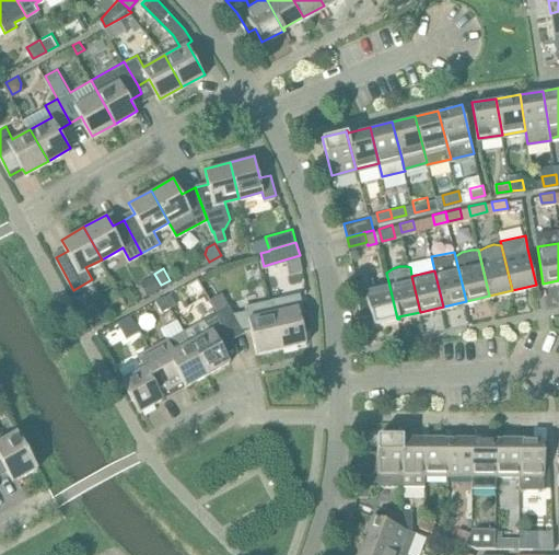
[(160,286),(153,274),(141,280),(148,292),(160,286)]
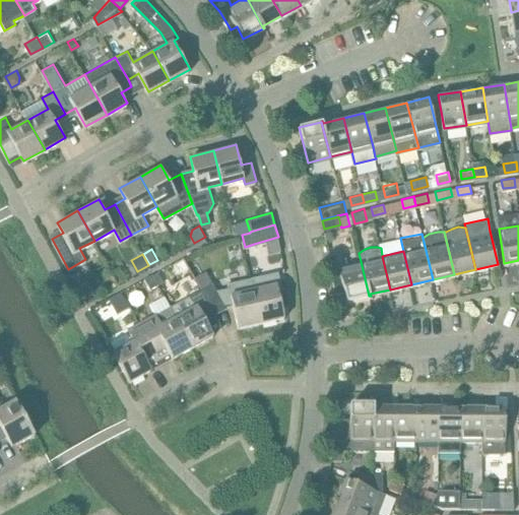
[(333,267),(332,267),(334,292),(344,290),(346,302),(369,296),(361,261),(333,267)]
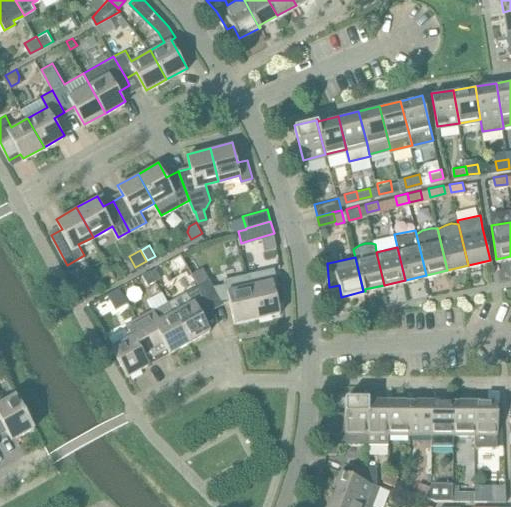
[(203,264),(191,270),(198,283),(210,277),(203,264)]
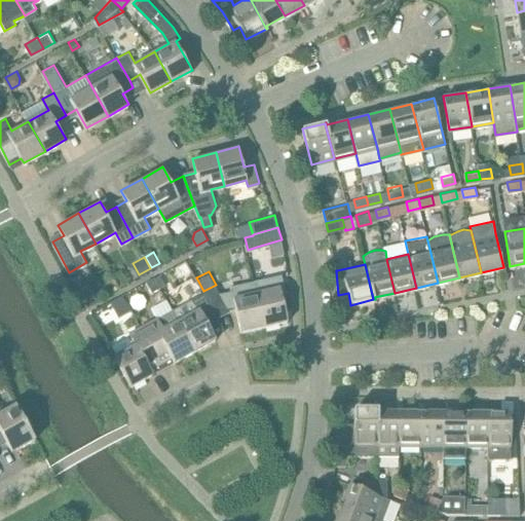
[(159,272),(154,275),(160,287),(165,284),(159,272)]
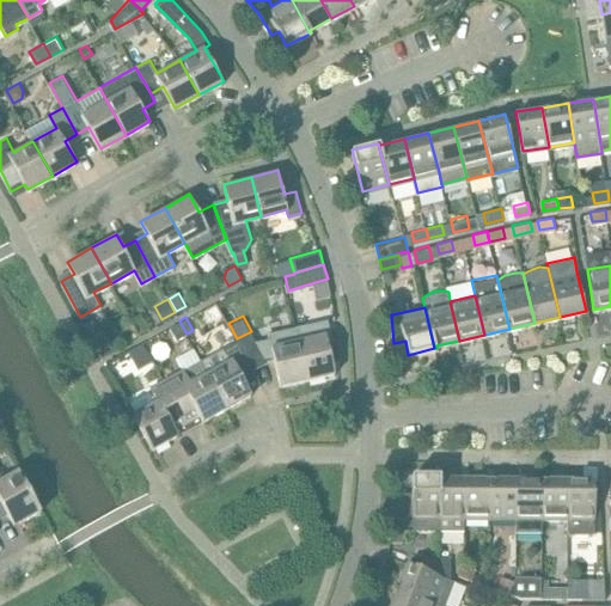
[(313,320),(295,325),(307,378),(335,372),(327,335),(331,334),(328,318),(313,320)]
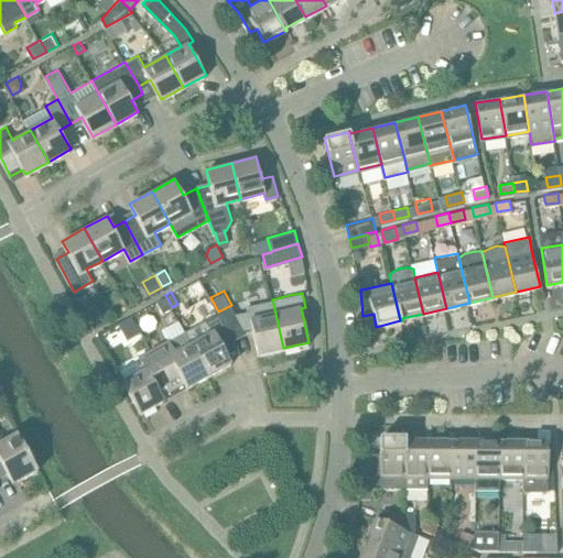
[(172,307),(165,295),(157,299),(163,312),(172,307)]
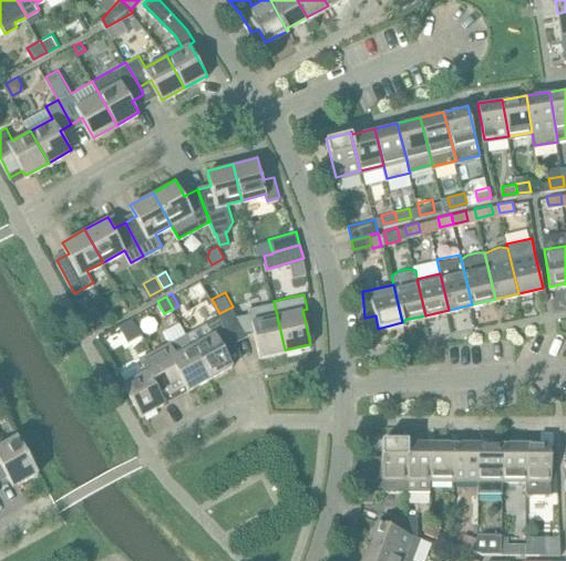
[(249,312),(237,314),(245,330),(254,328),(259,355),(285,350),(274,301),(248,307),(249,312)]
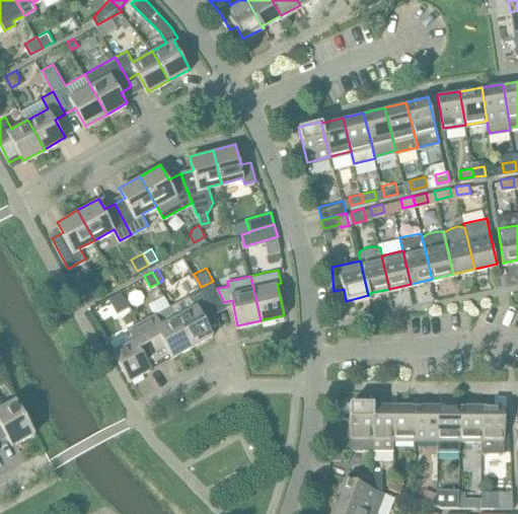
[(201,287),(213,309),(225,303),(213,281),(201,287)]
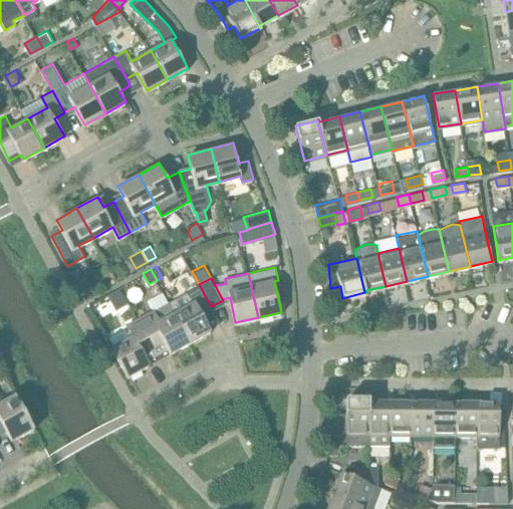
[(93,284),(85,282),(80,285),(85,296),(96,290),(93,284)]
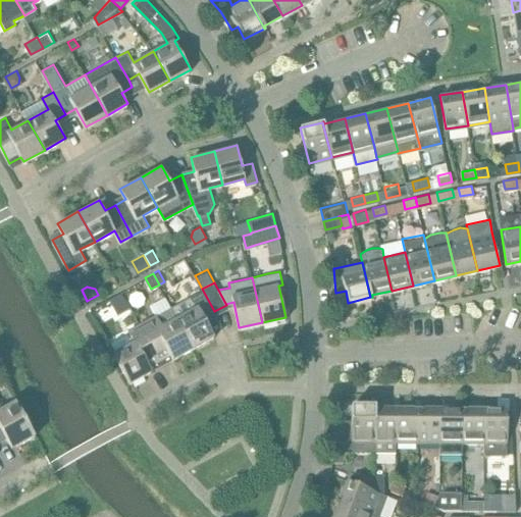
[(171,306),(194,347),(214,334),(209,324),(219,319),(214,311),(202,289),(171,306)]
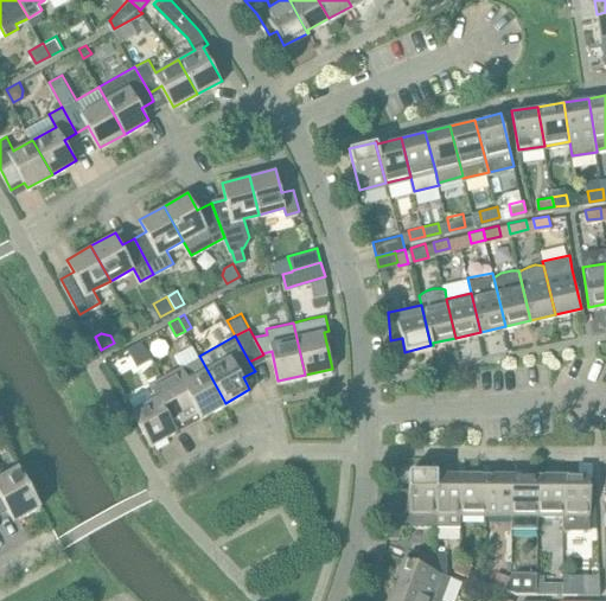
[(141,339),(128,347),(138,364),(151,357),(141,339)]
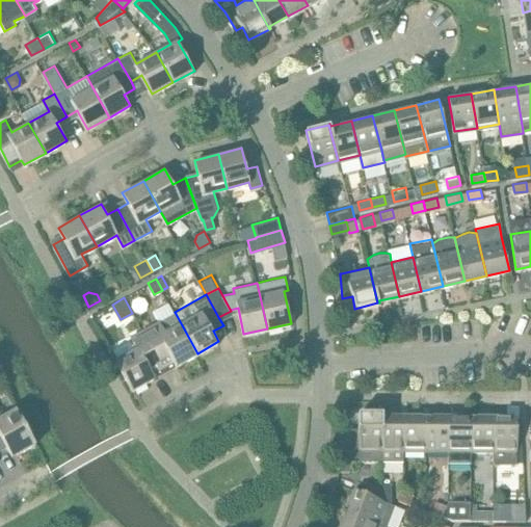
[(160,317),(177,309),(171,299),(156,307),(160,317)]
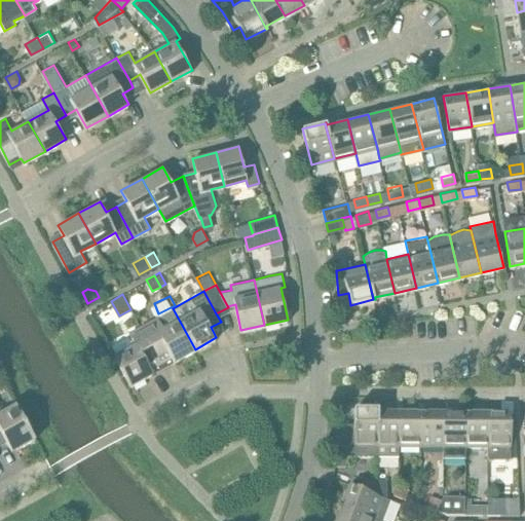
[(141,326),(161,362),(172,357),(174,361),(195,349),(173,308),(141,326)]
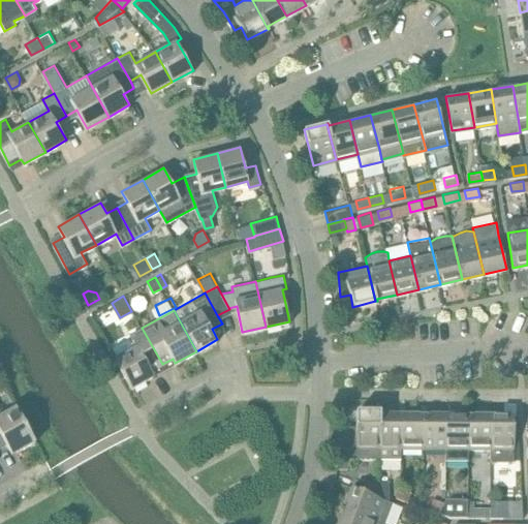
[(151,370),(162,364),(142,328),(130,334),(136,345),(116,357),(132,387),(154,374),(151,370)]
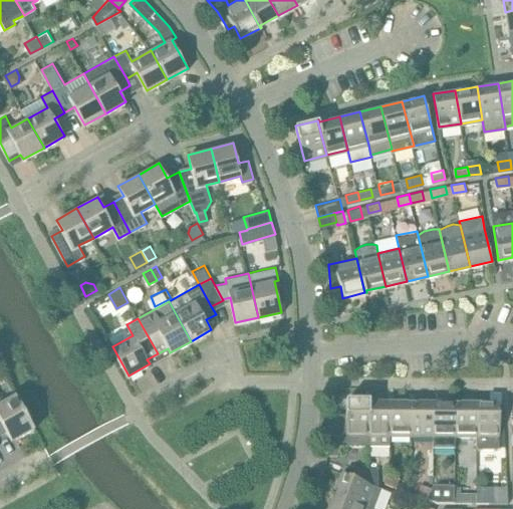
[(17,436),(17,437),(34,428),(16,394),(2,401),(0,398),(0,430),(5,428),(11,439),(17,436)]
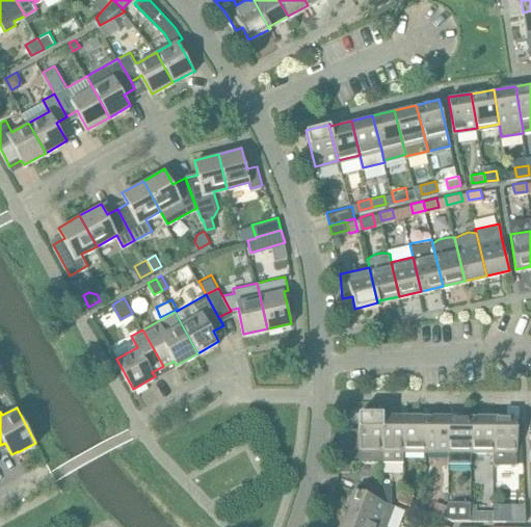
[(343,447),(339,469),(351,469),(351,459),(381,459),(381,449),(382,412),(359,412),(359,427),(348,427),(347,447),(343,447)]
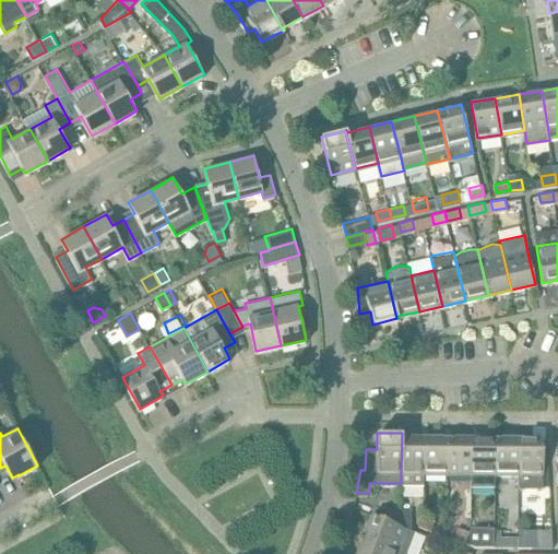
[(401,472),(401,483),(425,483),(425,472),(425,436),(403,435),(403,433),(402,433),(401,472)]
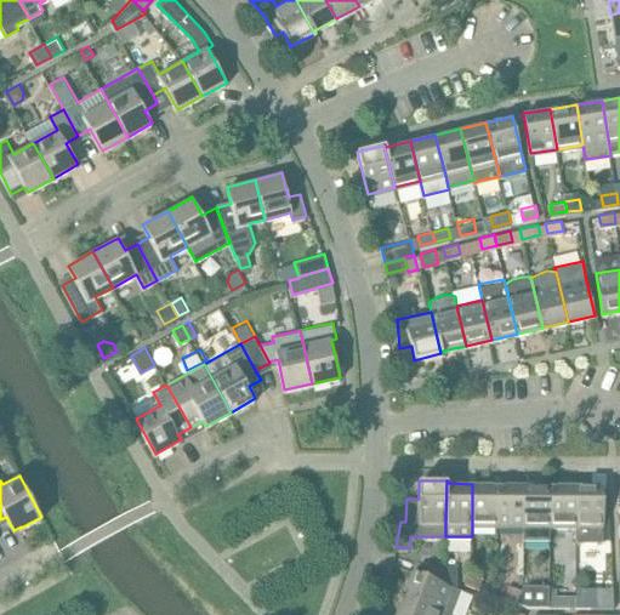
[(472,484),(472,524),(498,524),(498,484),(472,484)]
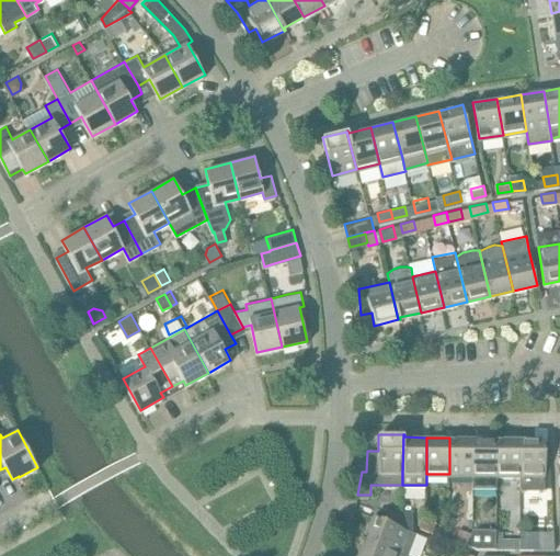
[(449,438),(449,474),(473,474),(473,438),(449,438)]
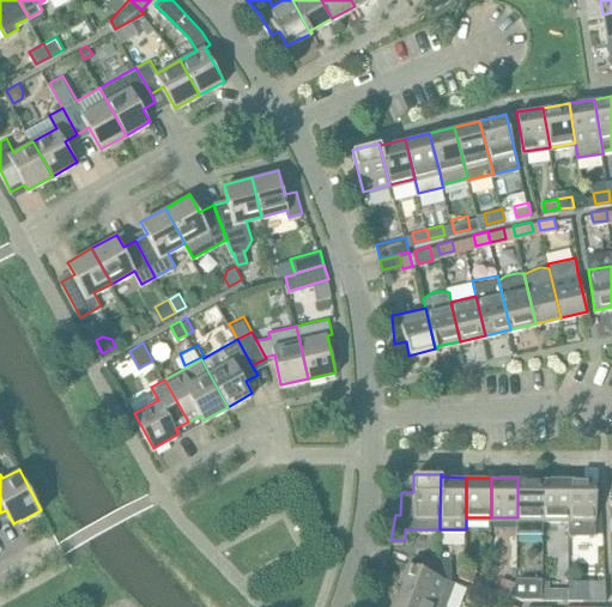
[(517,517),(517,530),(543,530),(544,519),(544,478),(517,478),(517,517)]
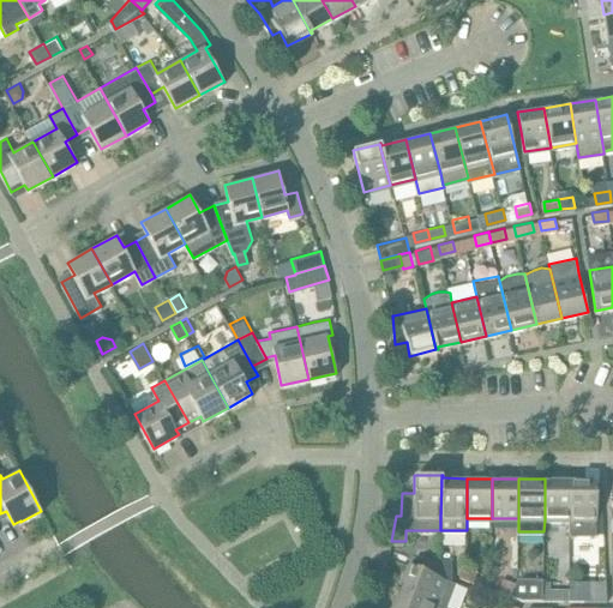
[(545,479),(545,519),(570,519),(570,479),(545,479)]
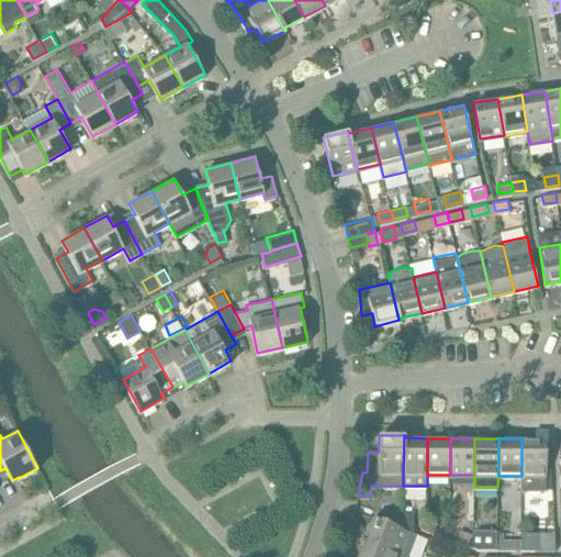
[(550,438),(522,438),(522,476),(546,489),(546,485),(552,485),(550,438)]
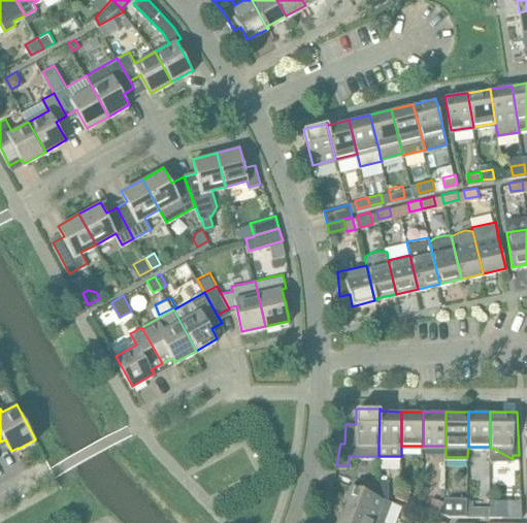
[(368,477),(364,489),(372,492),(377,480),(368,477)]
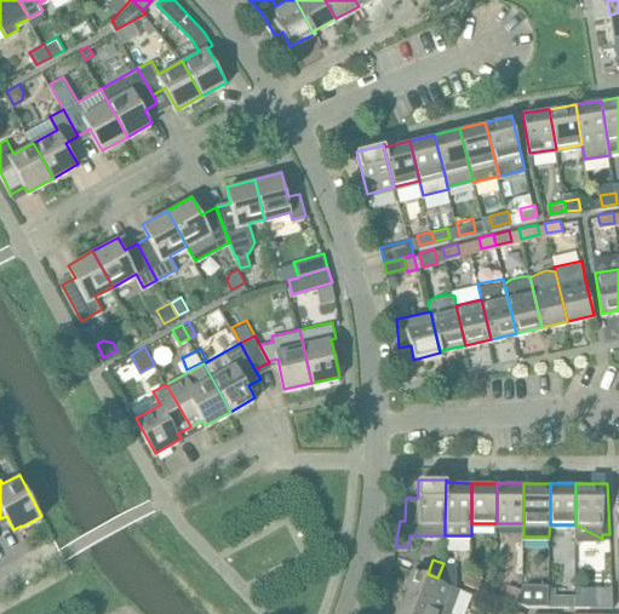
[(443,563),(437,578),(454,584),(454,563),(443,563)]
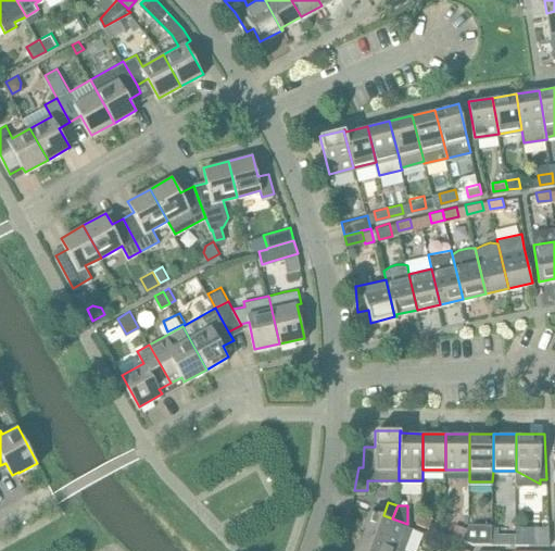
[(370,511),(362,534),(404,549),(413,526),(407,524),(392,518),(383,515),(370,511)]
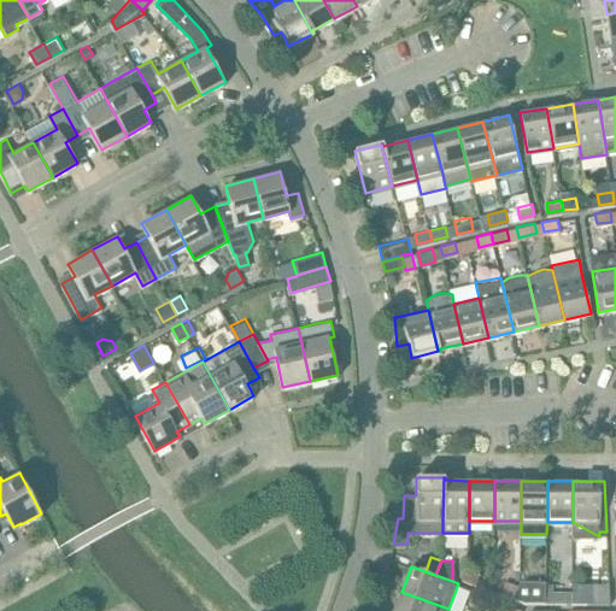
[(465,567),(462,577),(473,581),(476,582),(480,573),(465,567)]
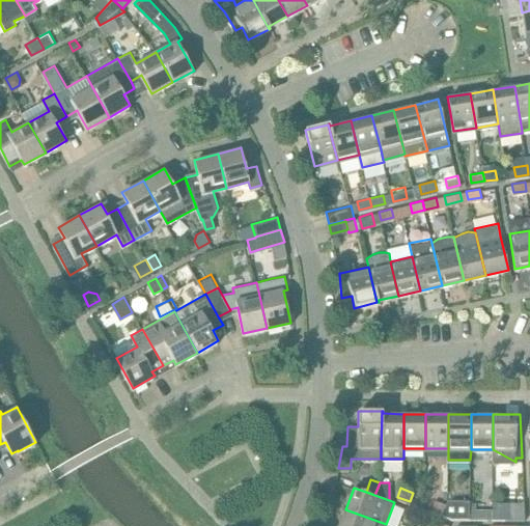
[(442,514),(452,518),(470,518),(470,508),(470,499),(448,499),(442,514)]
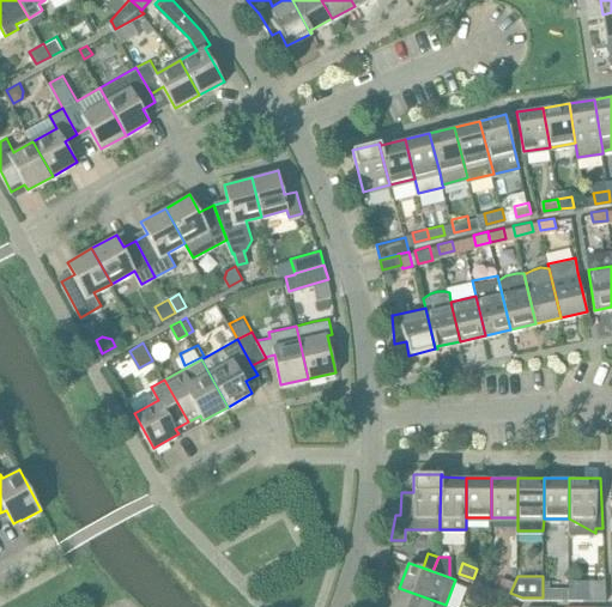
[(498,577),(495,587),(509,592),(511,582),(498,577)]
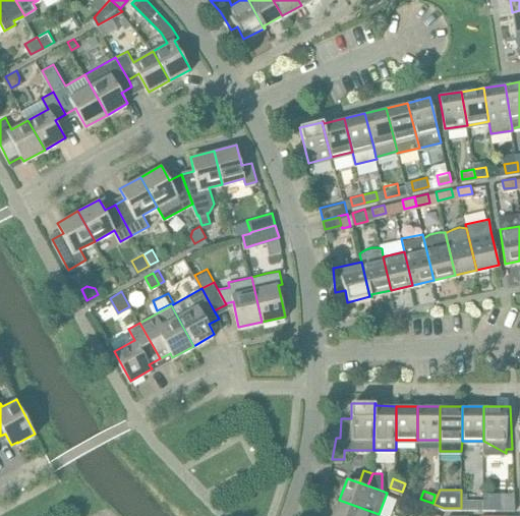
[(477,500),(461,499),(461,508),(477,508),(477,500)]
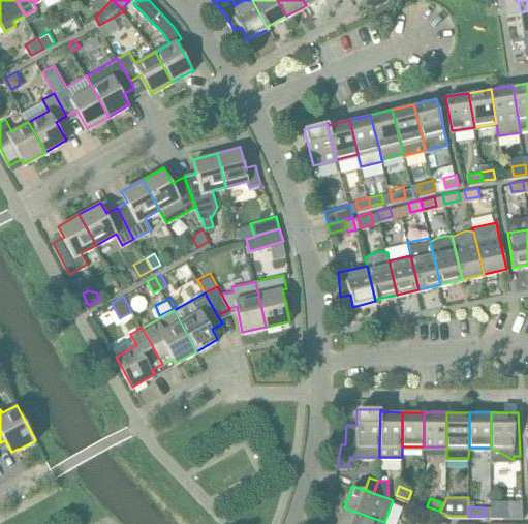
[(491,506),(491,516),(503,516),(504,506),(491,506)]
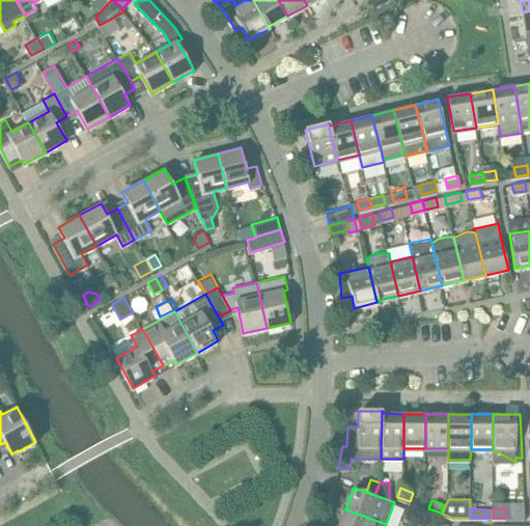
[(345,509),(338,525),(387,525),(388,525),(386,524),(345,509)]
